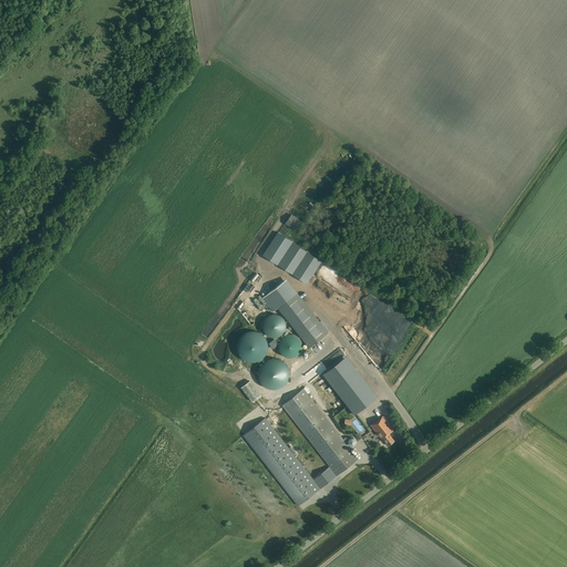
[(290,215),(284,224),(295,232),(301,223),(290,215)]
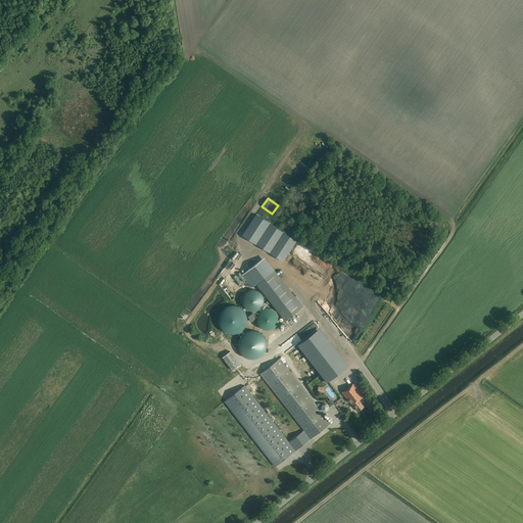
[(265,257),(247,272),(256,285),(285,321),(303,306),(275,271),(265,257)]
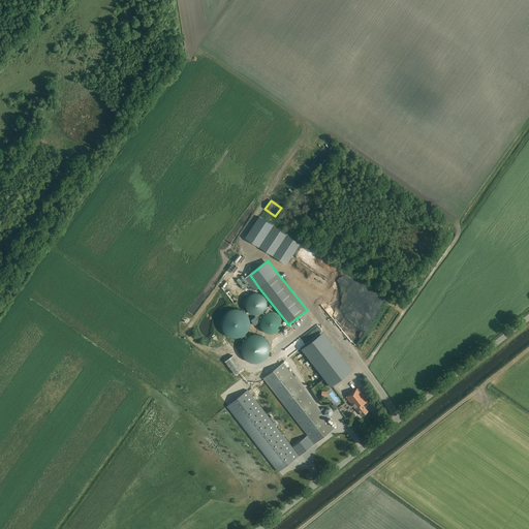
[(239,286),(236,287),(238,290),(234,292),(235,293),(246,286),(243,280),(241,281),(239,277),(235,279),(239,286)]
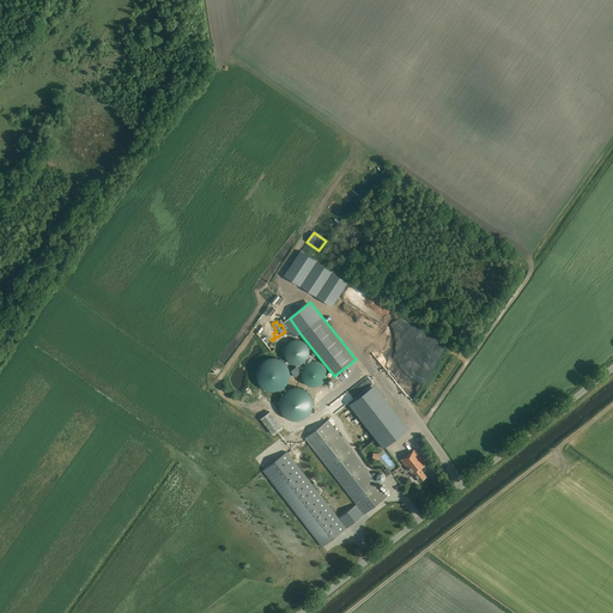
[(284,350),(284,351),(284,352),(284,353),(284,354),(284,356),(285,357),(285,358),(286,358),(286,359),(287,360),(289,360),(289,362),(290,363),(291,363),(292,363),(293,364),(295,364),(296,364),(297,364),(298,364),(299,364),(301,363),(302,363),(303,363),(304,362),(304,360),(305,360),(307,359),(307,358),(308,358),(308,357),(308,356),(309,354),(309,353),(309,352),(309,351),(309,350),(309,349),(309,347),(308,347),(308,346),(308,345),(307,344),(307,343),(305,343),(304,341),(304,340),(303,340),(302,340),(301,339),(299,339),(298,339),(297,339),(296,339),(295,339),(293,339),(292,339),(291,340),(290,340),(289,340),(289,341),(287,343),(286,343),(286,344),(285,345),(285,346),(284,347),(284,349),(284,350)]
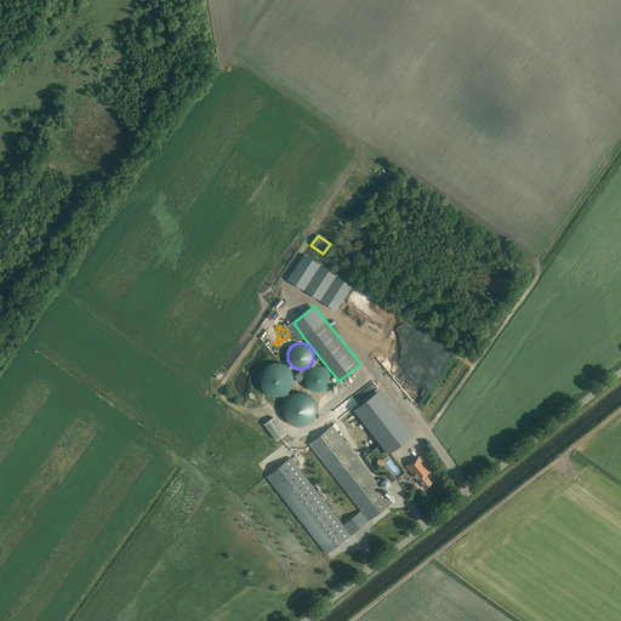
[(260,377),(260,380),(260,381),(260,382),(260,383),(261,385),(261,387),(262,388),(262,389),(263,391),(265,392),(266,392),(267,393),(268,394),(269,394),(271,396),(272,396),(273,396),(275,397),(277,397),(278,397),(279,396),(280,396),(283,396),(284,394),(285,394),(286,393),(288,392),(289,392),(290,391),(290,389),(291,388),(292,387),(292,385),(292,383),(294,382),(294,381),(294,380),(294,377),(294,376),(292,375),(292,374),(292,372),(291,371),(290,369),(289,368),(288,366),(286,365),(285,364),(284,364),(283,363),(280,363),(279,363),(278,363),(277,362),(275,363),(273,363),(272,363),(271,363),(269,364),(268,364),(267,365),(266,366),(265,368),(263,369),(262,369),(262,371),(261,372),(261,374),(260,375),(260,376),(260,377)]
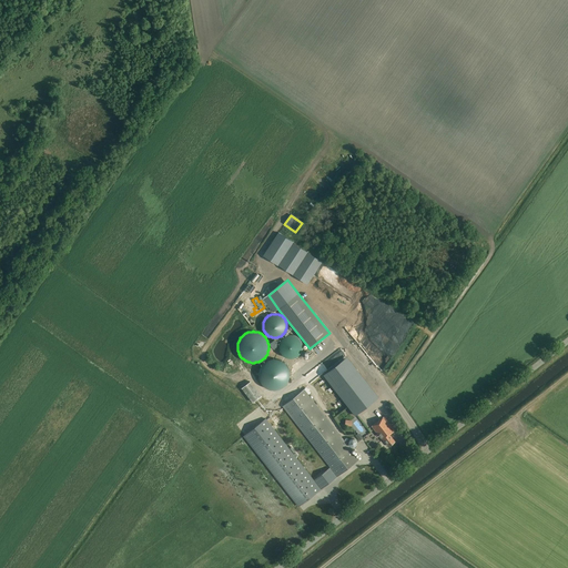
[(279,345),(279,346),(279,347),(279,348),(280,350),(280,351),(281,352),(281,353),(282,354),(283,355),(284,356),(285,356),(285,357),(286,357),(287,357),(288,357),(290,358),(291,358),(292,358),(293,357),(294,357),(295,357),(296,356),(297,356),(298,355),(300,354),(301,353),(301,352),(302,351),(302,350),(302,348),(303,347),(303,346),(303,345),(302,344),(302,343),(302,342),(302,341),(301,340),(300,338),(300,337),(298,337),(297,336),(296,336),(295,335),(294,334),(293,334),(292,334),(291,334),(290,334),(288,334),(287,334),(286,335),(285,335),(285,336),(284,336),(283,337),(282,337),(282,338),(281,340),(280,341),(280,342),(280,343),(279,344),(279,345)]
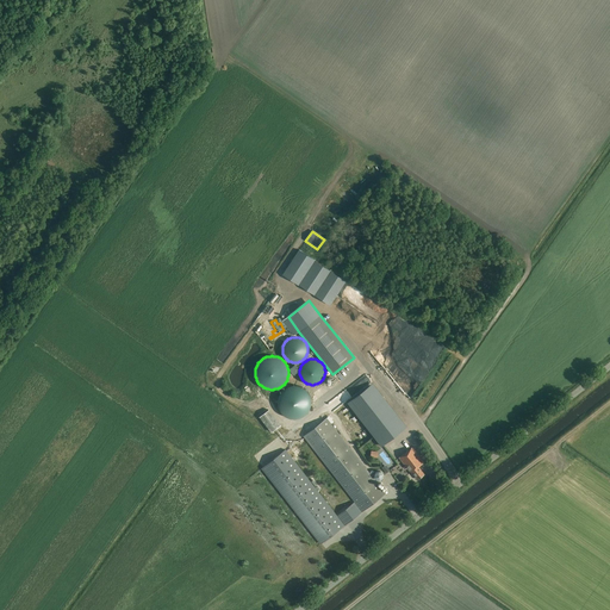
[(299,371),(294,365),(288,369),(293,375),(299,371)]
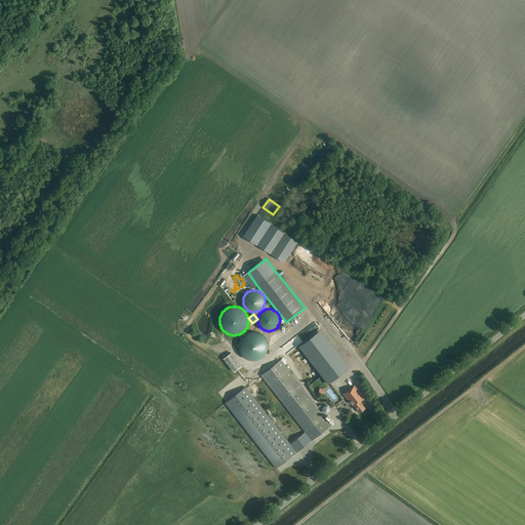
[(198,323),(198,330),(206,330),(207,324),(209,324),(209,319),(204,319),(204,323),(198,323)]
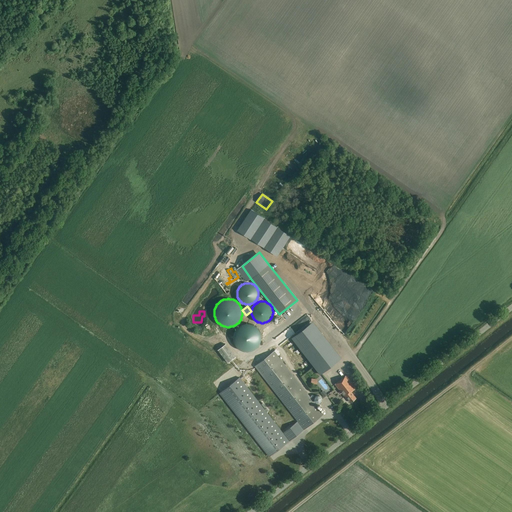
[(346,325),(350,322),(343,314),(339,318),(341,321),(339,322),(336,319),(327,328),(335,336),(346,326),(346,325)]
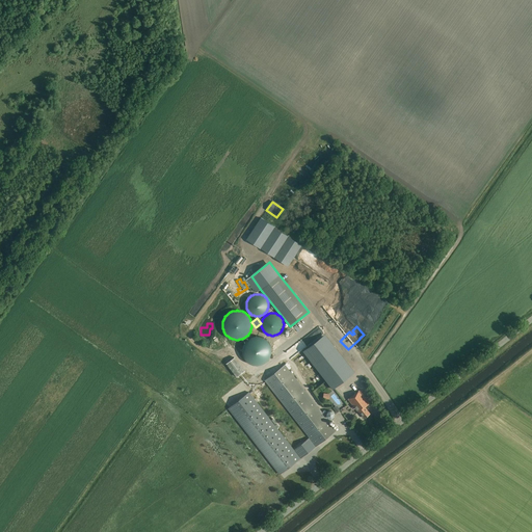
[(242,349),(242,350),(242,351),(242,353),(243,354),(243,355),(243,356),(244,357),(245,358),(245,360),(246,361),(247,362),(248,363),(249,363),(250,364),(251,364),(254,365),(255,365),(256,365),(257,365),(258,365),(260,365),(261,365),(262,364),(263,364),(264,363),(265,363),(266,362),(267,361),(268,360),(269,358),(269,357),(270,356),(270,355),(271,354),(271,353),(271,351),(271,350),(271,349),(271,348),(271,347),(270,345),(270,344),(269,343),(269,342),(268,341),(267,340),(266,339),(265,339),(264,338),(263,337),(262,337),(261,337),(260,336),(258,336),(257,336),(256,336),(255,336),(254,337),(251,337),(250,337),(249,338),(248,339),(247,339),(246,340),(245,341),(245,342),(244,343),(243,344),(243,345),(243,347),(242,348),(242,349)]
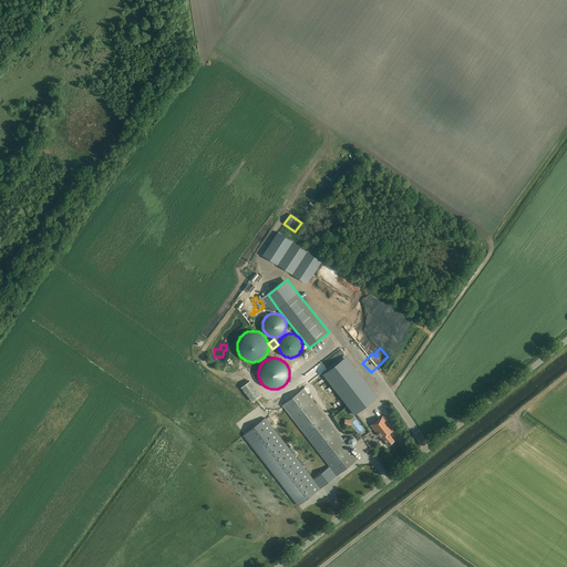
[(325,373),(323,374),(354,414),(357,413),(374,399),(343,359),(325,373)]
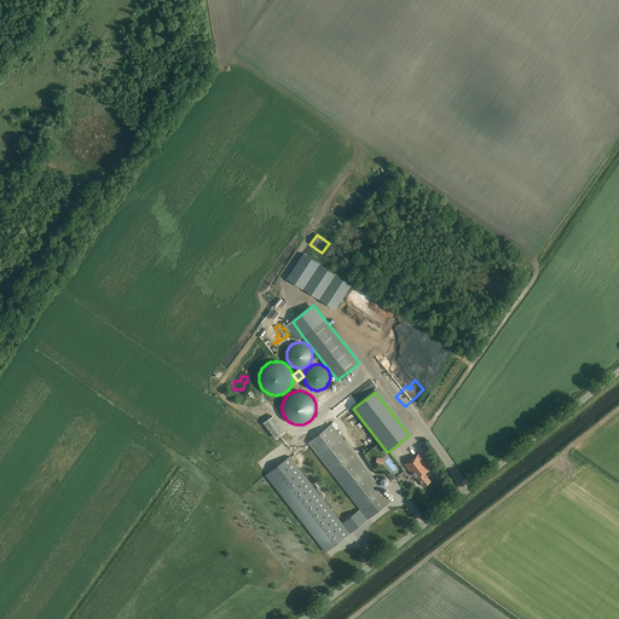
[(335,428),(331,424),(307,443),(360,509),(368,519),(368,520),(392,501),(336,429),(339,428),(336,426),(335,428)]
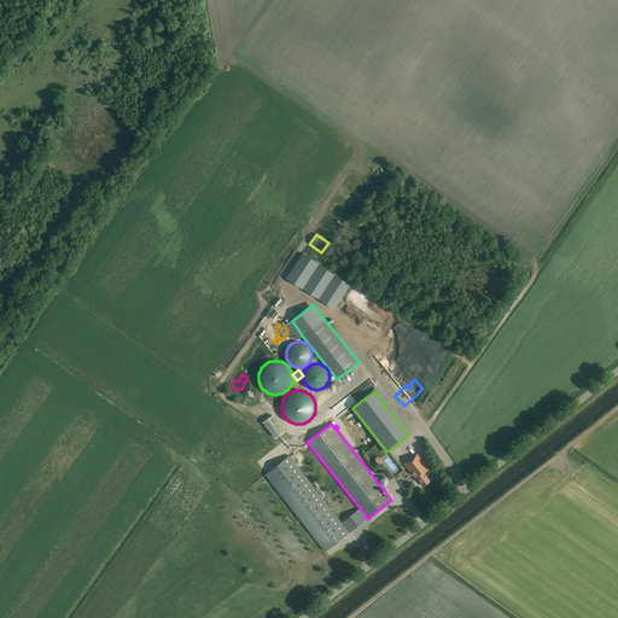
[(378,459),(391,474),(395,472),(397,474),(402,470),(397,465),(395,467),(392,465),(395,462),(386,452),(378,459)]
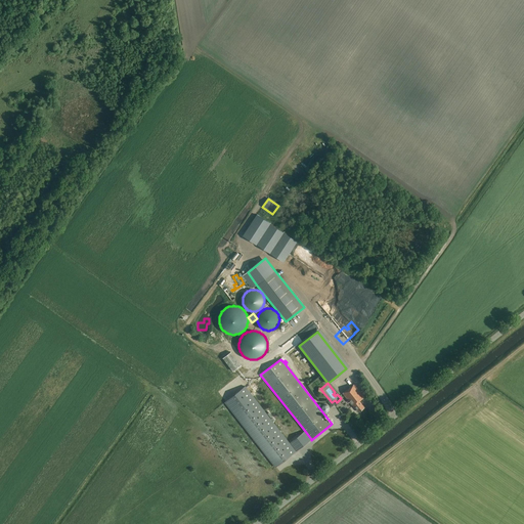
[(365,407),(360,401),(364,397),(354,385),(343,393),(349,400),(347,401),(348,403),(350,402),(353,406),(354,405),(359,411),(365,407)]
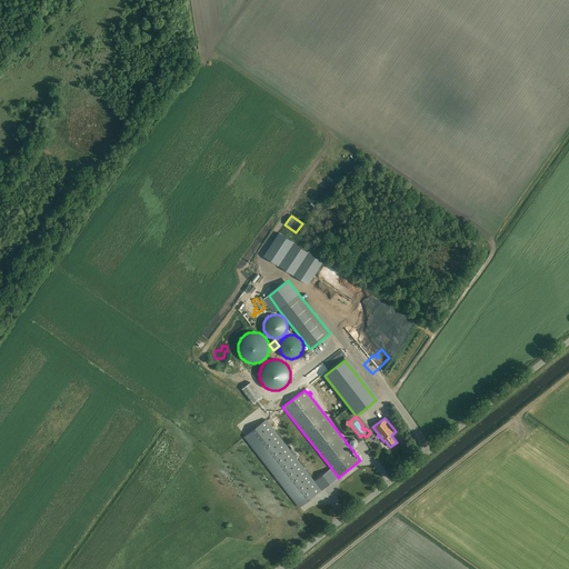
[(263,422),(245,437),(300,507),(321,490),(326,487),(338,477),(331,468),(319,478),(317,479),(316,480),(315,481),(300,463),(275,430),(266,420),(265,421),(263,422)]
